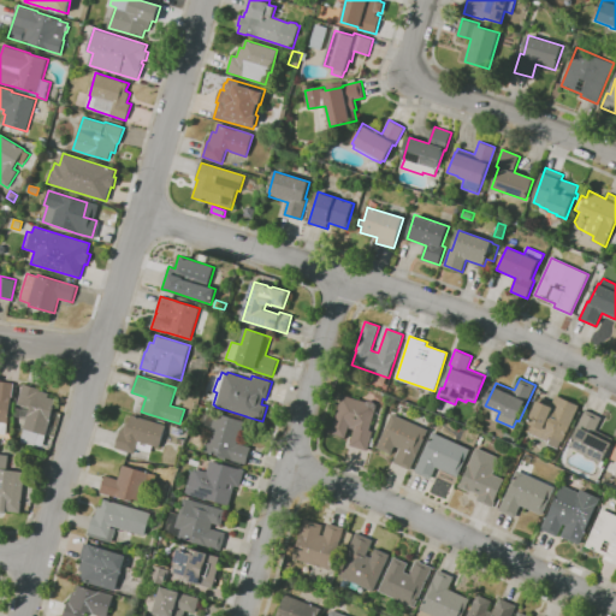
[(7,436),(0,434),(0,381),(15,383),(12,400),(11,400),(7,422),(9,422),(7,436)]
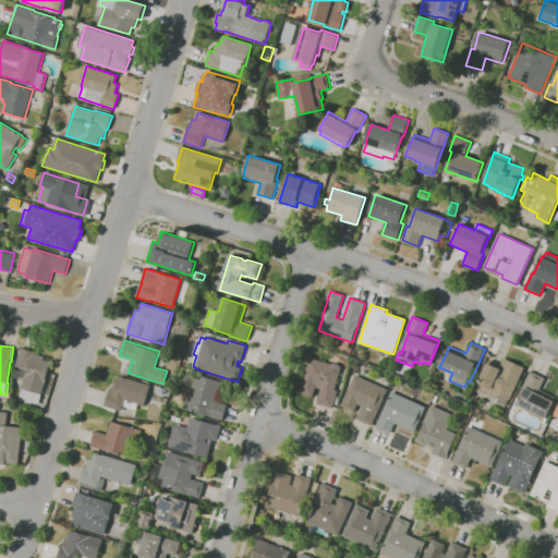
[(38,404),(33,403),(27,402),(27,403),(19,400),(23,389),(22,388),(24,380),(12,376),(14,368),(27,373),(28,370),(15,366),(22,348),(36,352),(36,353),(45,356),(44,360),(51,362),(45,380),(46,380),(38,404)]
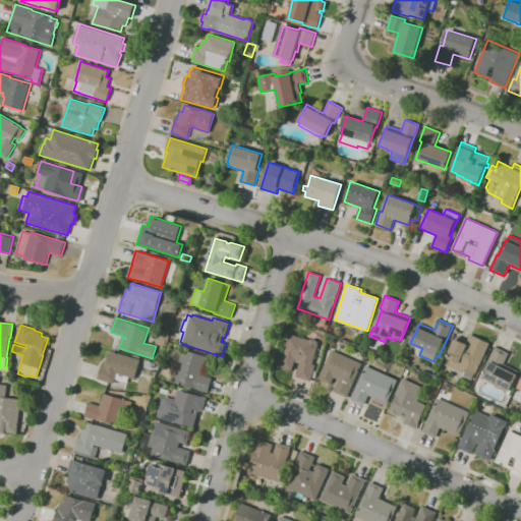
[(317,342),(320,343),(312,364),(315,365),(310,381),(296,377),(300,363),(295,362),(292,370),(280,366),(290,334),(309,340),(311,339),(316,340),(317,342)]
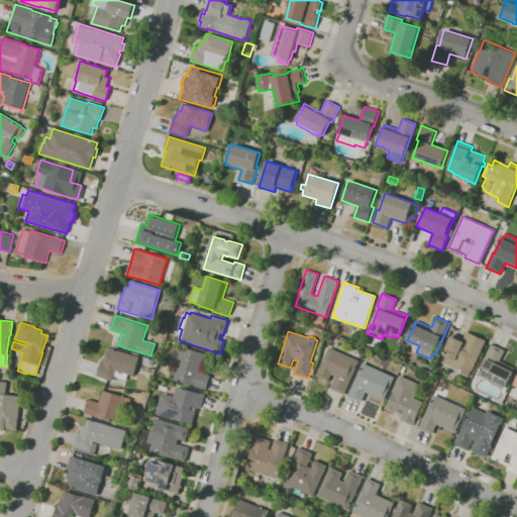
[(470,377),(459,373),(460,371),(441,362),(454,333),(464,337),(468,331),(487,340),(473,371),(470,377)]
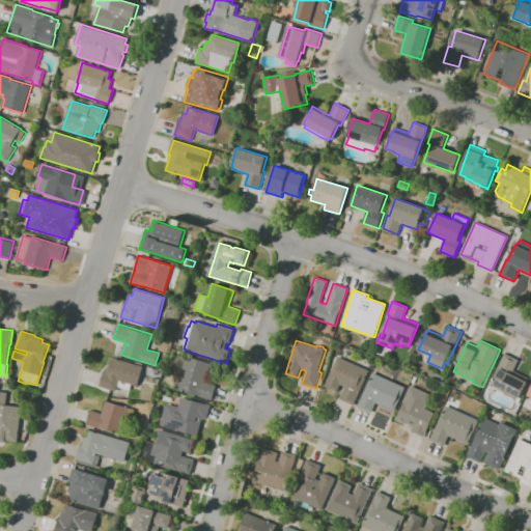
[(520,399),(492,385),(500,369),(498,368),(505,353),(519,360),(513,370),(528,378),(527,382),(529,383),(520,399)]
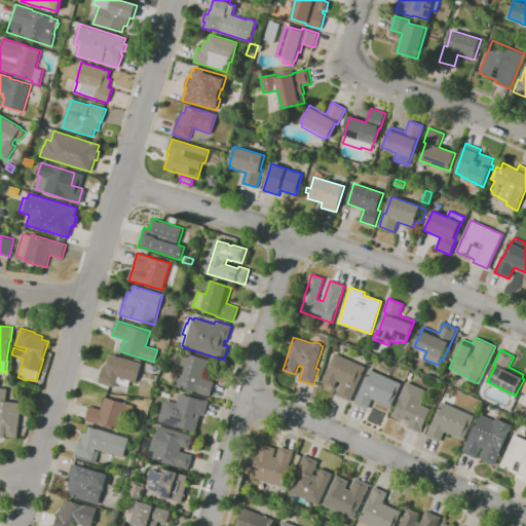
[(211,397),(198,392),(198,391),(193,390),(192,393),(187,391),(188,389),(175,385),(181,366),(172,363),(175,351),(185,354),(185,351),(210,359),(203,379),(215,382),(211,397)]
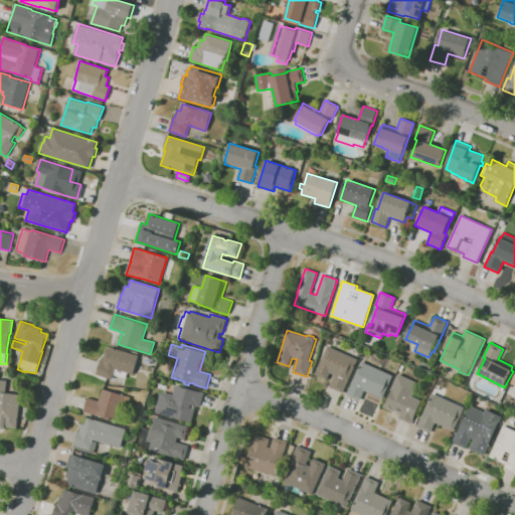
[(343,393),(330,387),(335,375),(330,373),(327,379),(315,374),(328,346),(358,360),(343,393)]
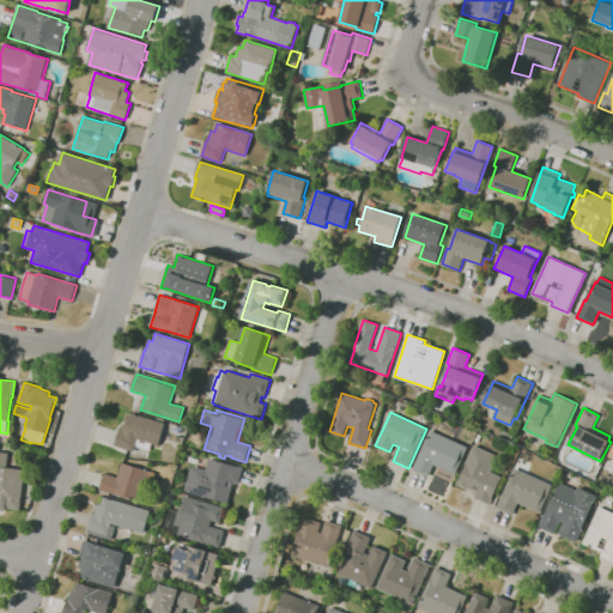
[(134,451),(115,445),(121,428),(123,429),(126,422),(129,422),(132,413),(165,423),(158,445),(152,443),(150,450),(135,447),(134,451)]
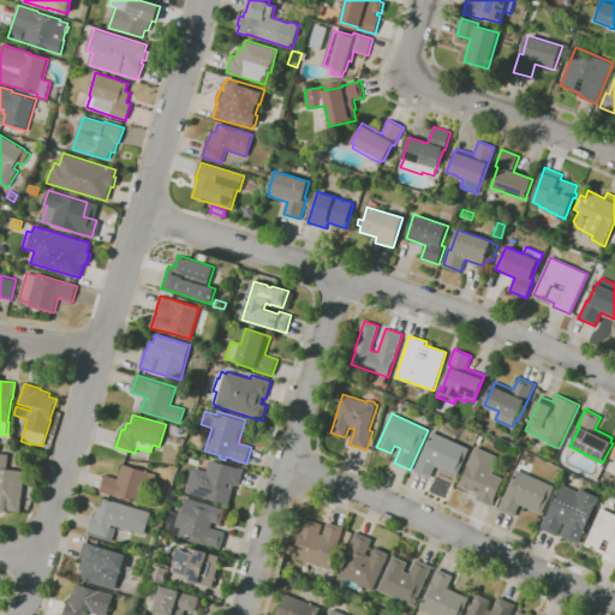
[(430,478),(413,471),(419,460),(433,431),(470,448),(458,476),(436,466),(430,478)]
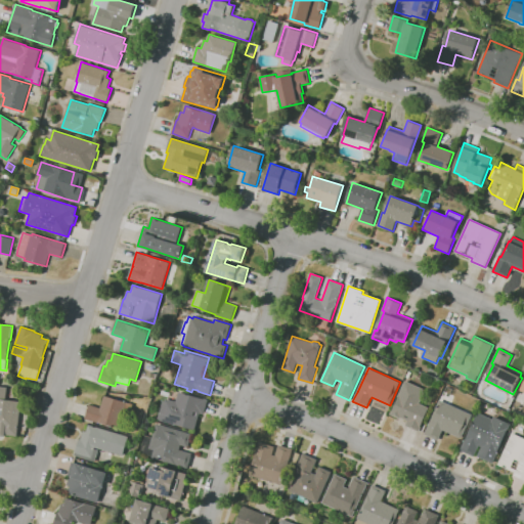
[(437,378),(428,374),(430,367),(440,372),(437,378)]
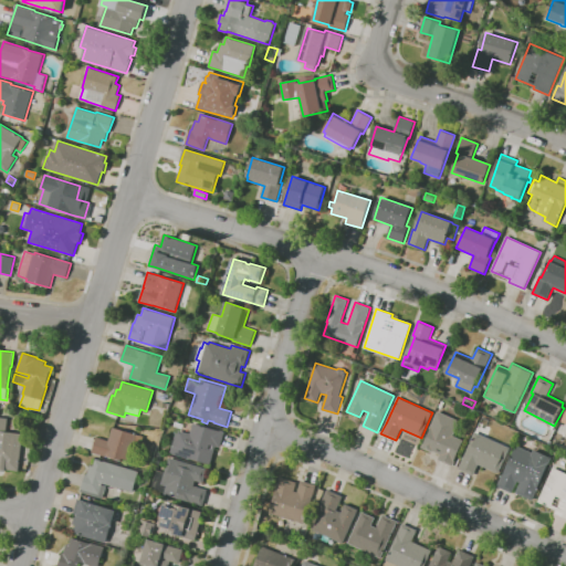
[(453,467),(438,460),(440,454),(433,451),(432,452),(421,447),(423,443),(425,443),(431,429),(430,428),(438,410),(460,421),(453,436),(464,440),(454,461),(456,461),(453,467)]
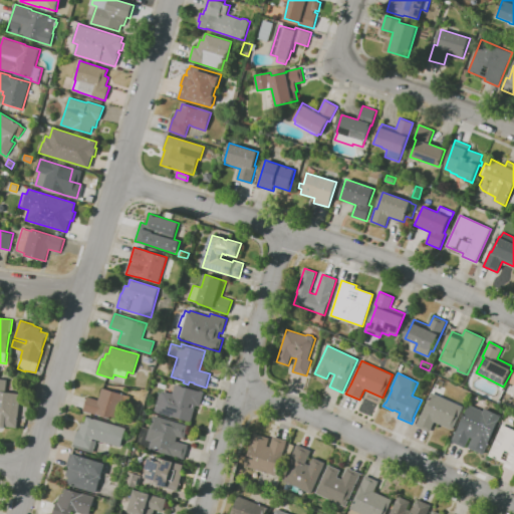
[(5,429),(0,428),(0,378),(8,379),(6,393),(21,394),(17,428),(5,426),(5,429)]
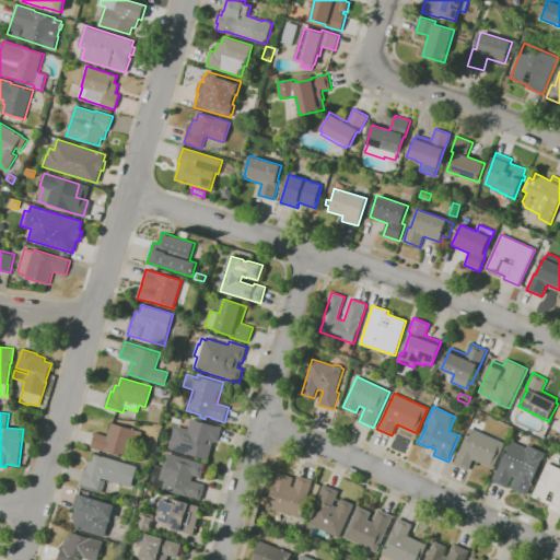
[(208,459),(187,453),(186,454),(171,448),(168,447),(175,428),(176,429),(177,426),(188,429),(193,417),(223,427),(218,443),(213,441),(208,459)]
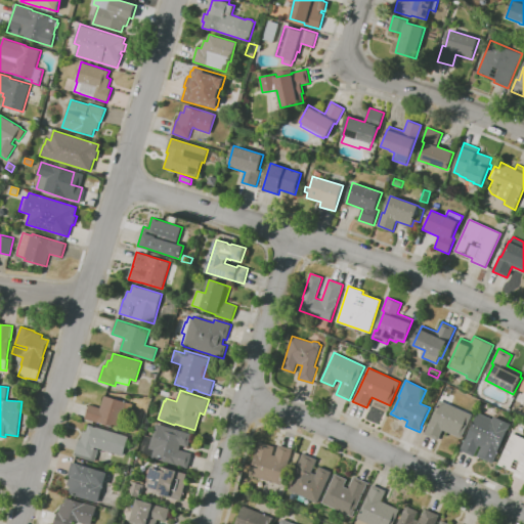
[(120,429),(98,422),(98,423),(85,419),(90,404),(100,408),(104,395),(133,404),(130,415),(125,413),(120,429)]
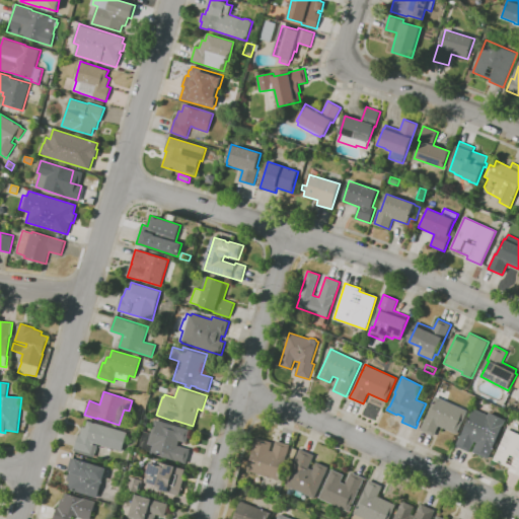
[(434,436),(420,430),(436,396),(468,411),(457,434),(439,426),(434,436)]
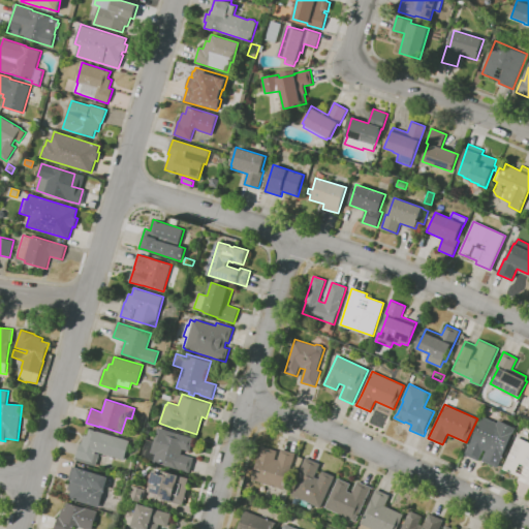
[(516,428),(502,456),(503,457),(498,467),(483,461),(487,450),(484,449),(478,461),(465,455),(470,443),(471,443),(483,416),(498,423),(499,421),(516,428)]
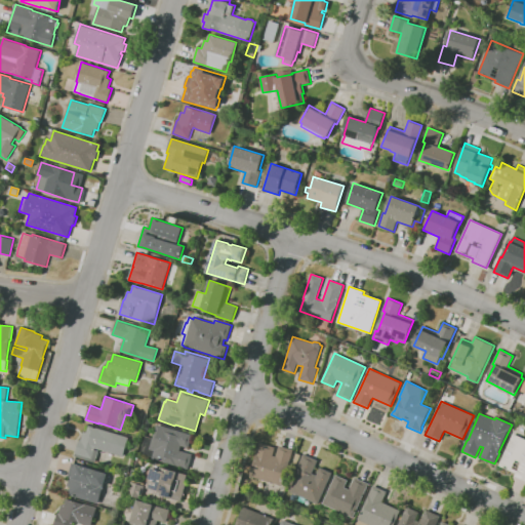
[(95,462),(75,456),(75,455),(80,439),(81,440),(84,432),(86,433),(89,425),(128,437),(122,456),(113,453),(110,461),(97,457),(95,462)]
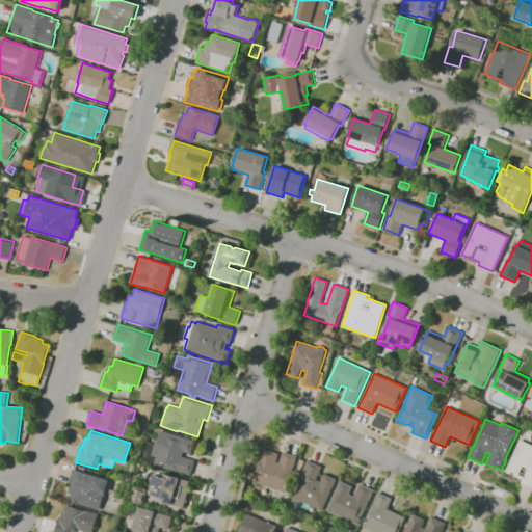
[(191,475),(155,464),(155,463),(142,459),(148,442),(155,444),(159,430),(195,441),(191,454),(184,451),(182,456),(195,460),(191,475)]
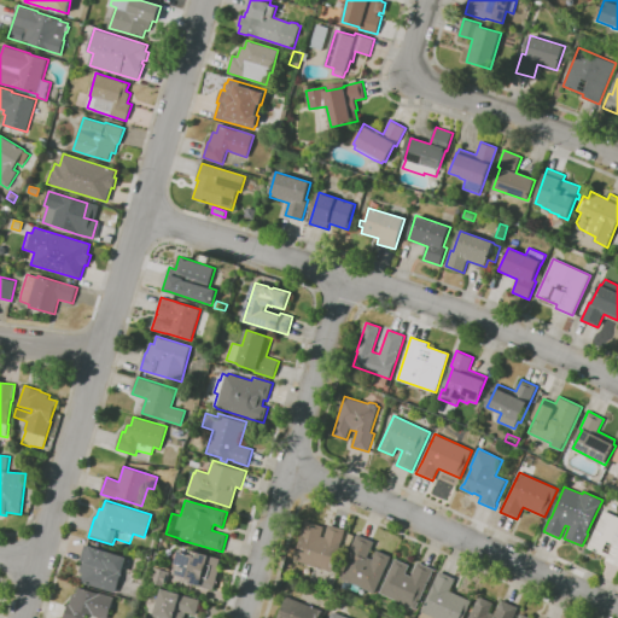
[(617,565),(606,560),(608,557),(588,548),(605,511),(617,517),(617,565)]
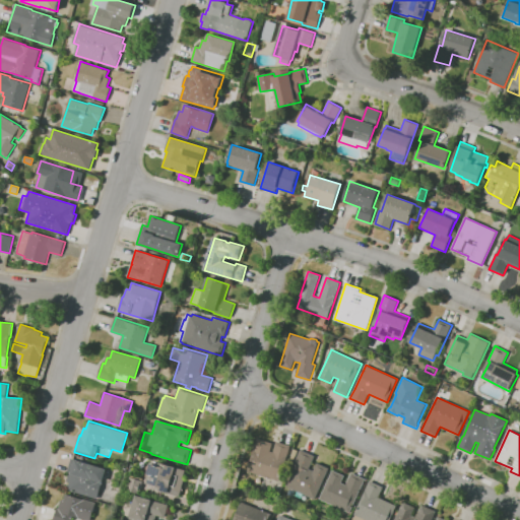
[(280,481),(248,471),(255,449),(254,449),(257,439),(273,444),(271,451),(274,452),(277,442),(290,446),(280,481)]
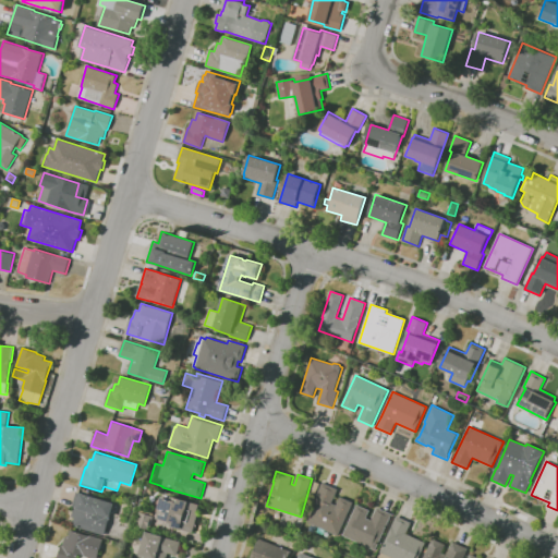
[(354,502),(338,536),(308,522),(318,500),(315,499),(323,483),(338,489),(331,502),(337,506),(341,497),(354,502)]
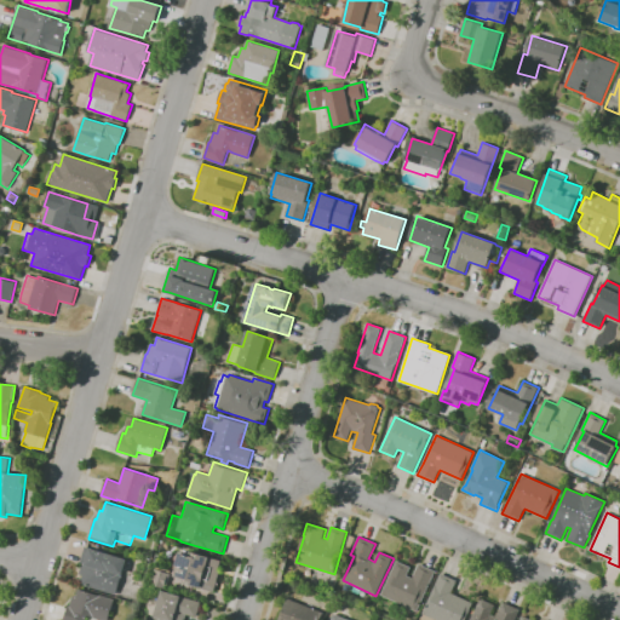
[(116,595),(80,584),(84,575),(79,574),(82,564),(80,563),(85,546),(127,560),(116,595)]
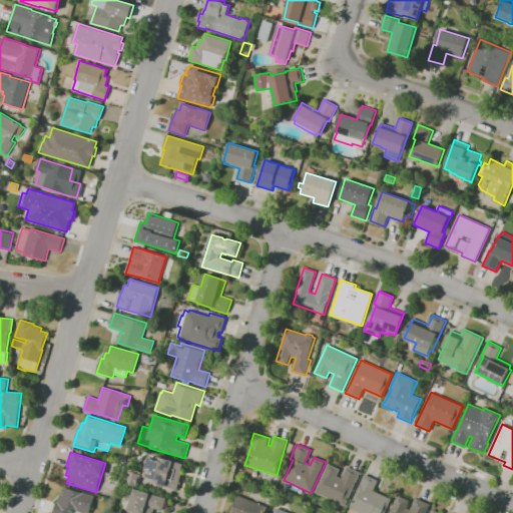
[(177,490),(151,481),(152,479),(144,476),(147,469),(145,468),(146,467),(145,467),(148,458),(149,457),(157,460),(158,456),(183,464),(180,472),(182,473),(177,490)]
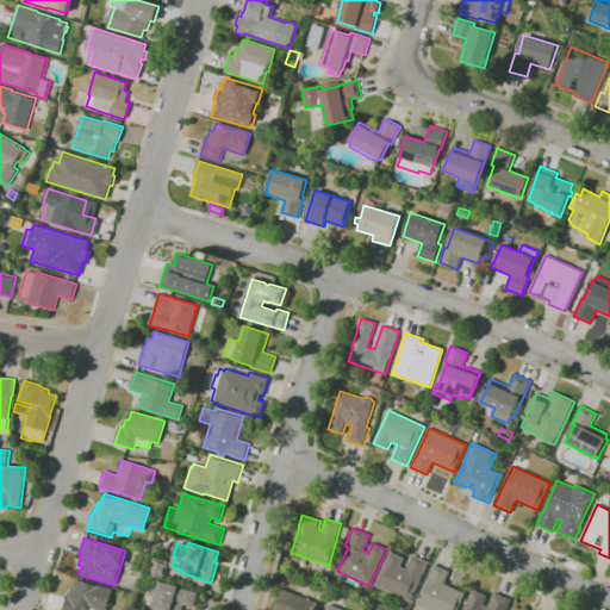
[(411,602),(375,585),(391,552),(405,558),(400,566),(406,568),(412,554),(429,562),(423,574),(424,574),(411,602)]
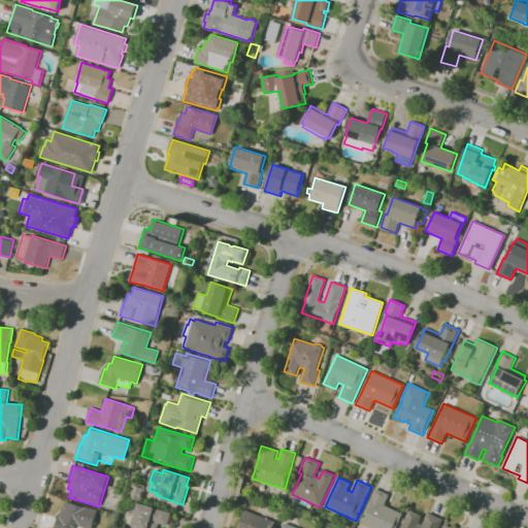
[(141,501),(128,497),(132,484),(145,488),(141,501)]
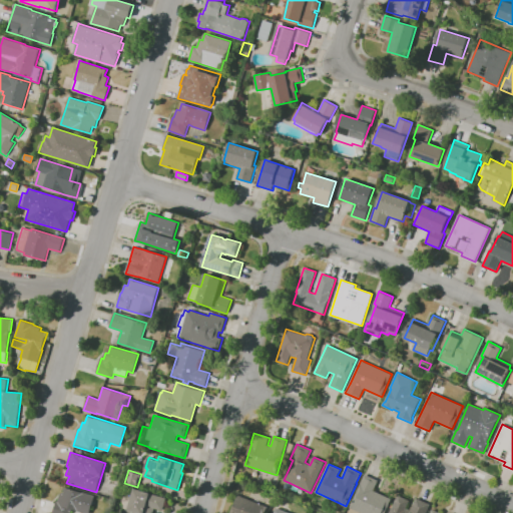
[(385,512),(362,512),(350,507),(365,474),(379,481),(374,491),(392,499),(385,512)]
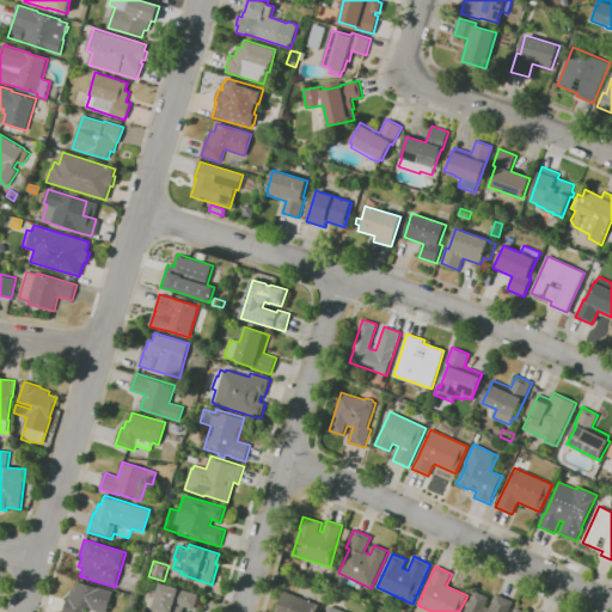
[(84,611),(62,611),(67,598),(68,598),(72,588),(75,589),(78,581),(98,588),(98,587),(114,592),(106,611),(98,611),(91,610),(91,609),(86,607),(84,611)]
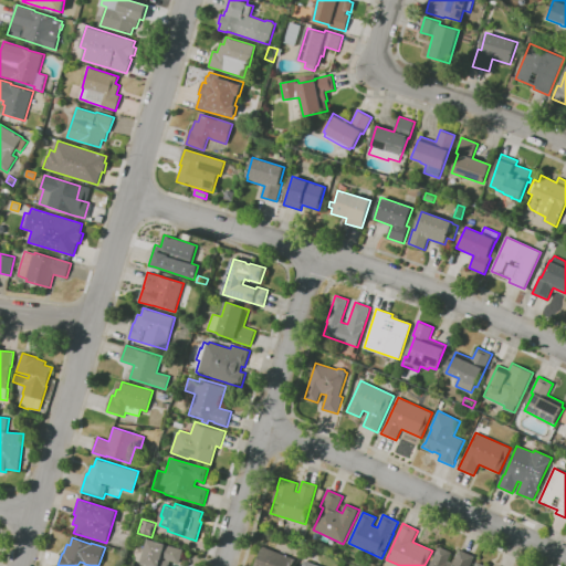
[(179,564),(171,561),(169,565),(139,565),(148,538),(184,549),(179,564)]
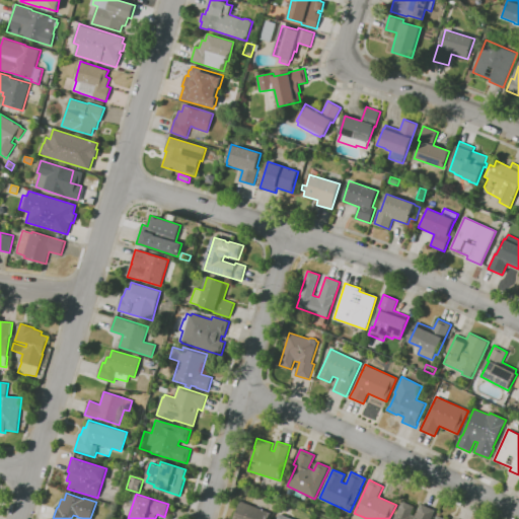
[(233,518),(241,501),(271,513),(268,518),(233,518)]
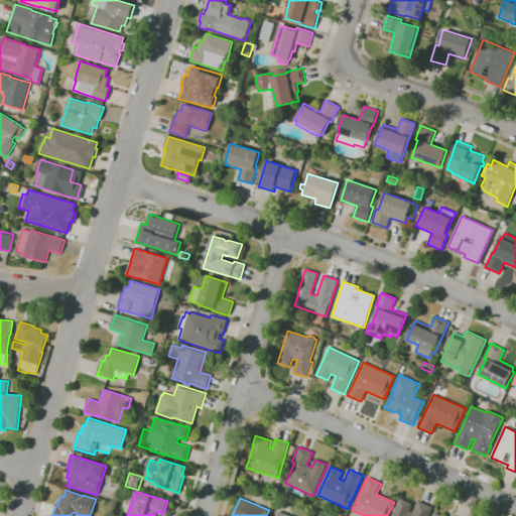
[(391,515),(400,498),(412,503),(408,511),(413,513),(418,501),(433,507),(428,515),(391,515)]
